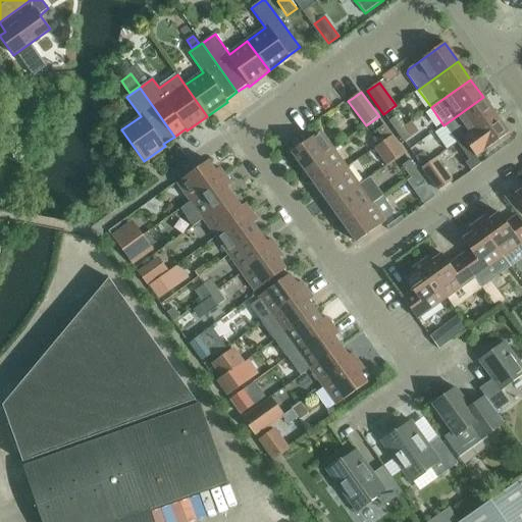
[(444,125),(434,133),(447,150),(457,143),(496,115),(483,97),(444,125)]
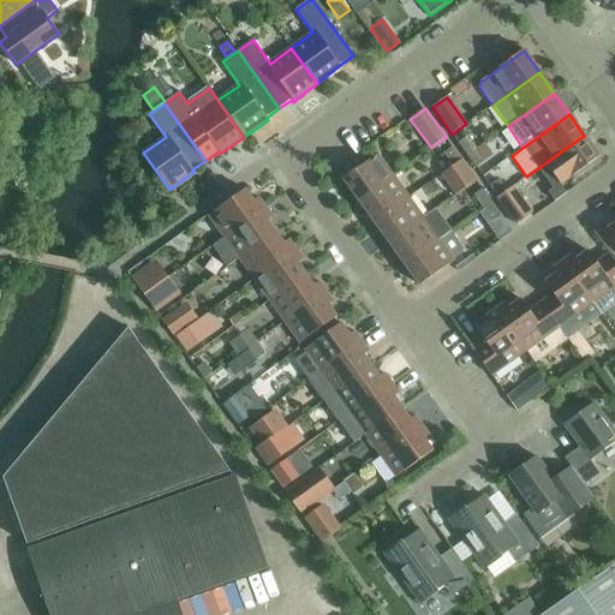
[(538,168),(538,169),(544,178),(553,190),(548,193),(555,202),(567,193),(561,185),(566,181),(599,157),(584,136),(538,168)]
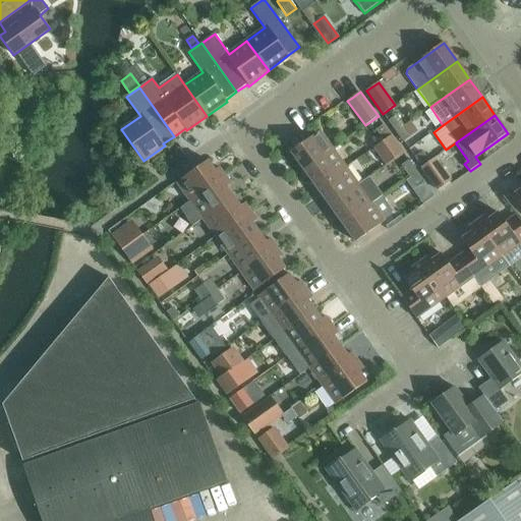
[(396,116),(388,121),(396,132),(403,127),(396,116)]
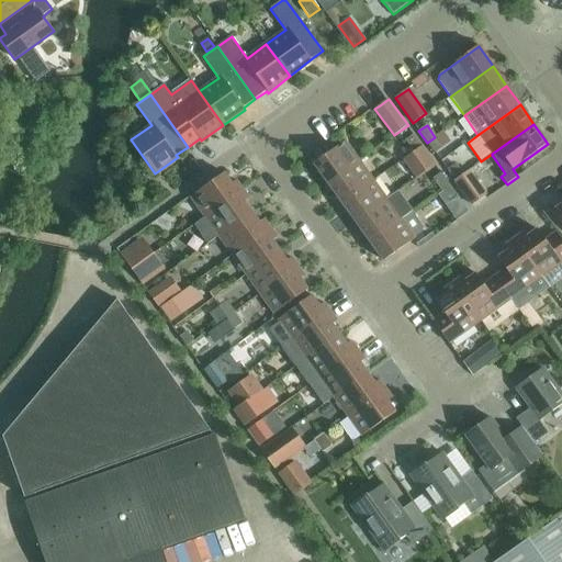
[(405,141),(414,152),(422,146),(414,135),(405,141)]
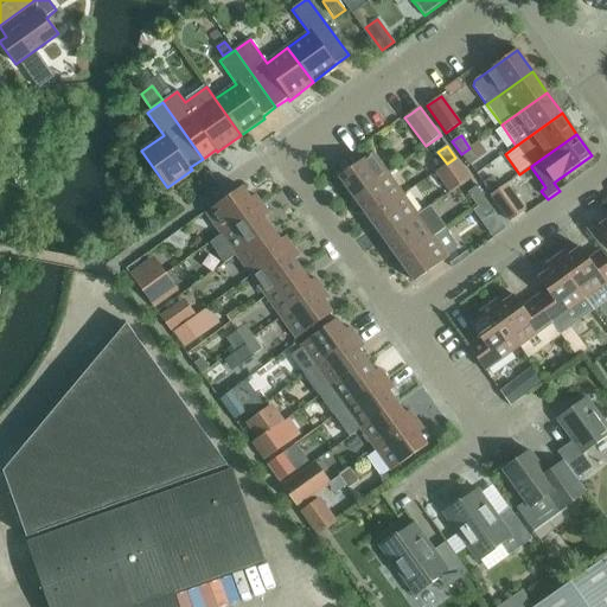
[(478,160),(470,148),(461,154),(470,166),(478,160)]
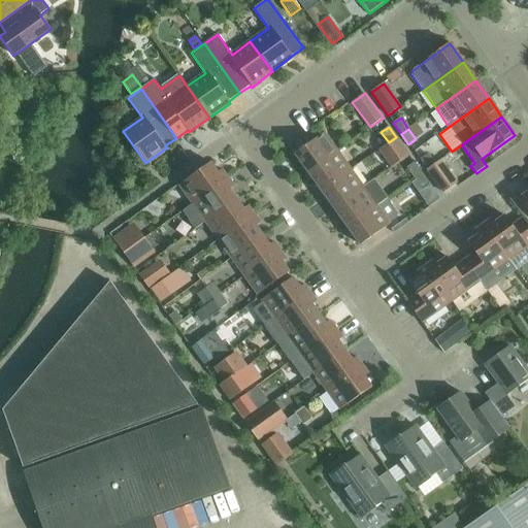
[(295,155),(308,173),(337,152),(324,133),(295,155)]
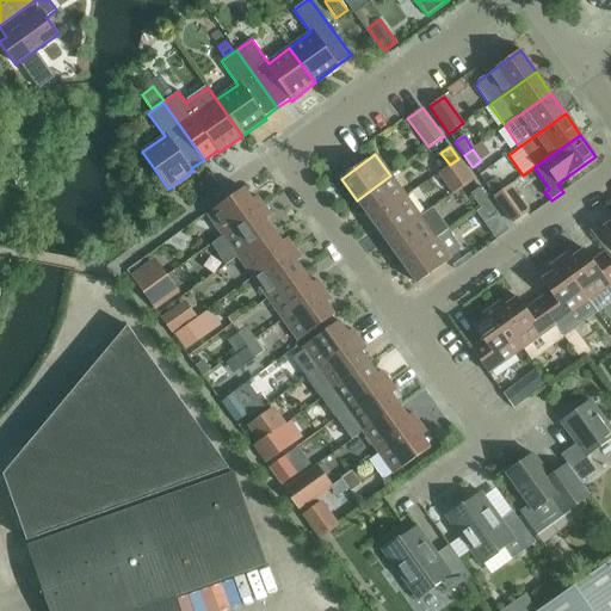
[(474,180),(467,172),(458,159),(450,165),(439,173),(454,195),(474,180)]
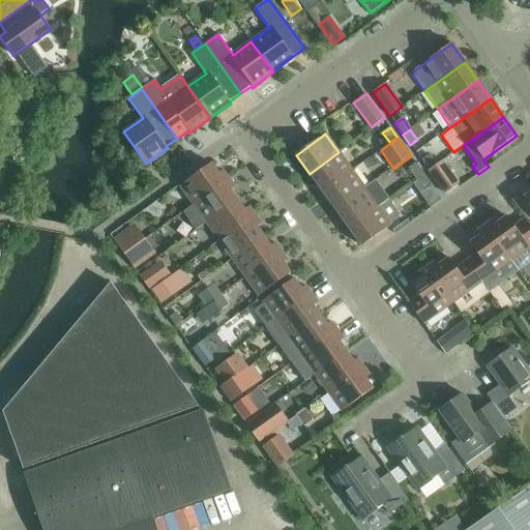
[(352,171),(339,152),(310,174),(322,192),(352,171)]
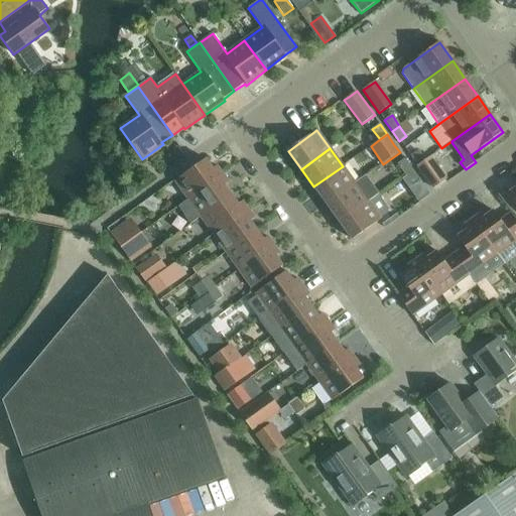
[(417,150),(410,155),(417,166),(424,161),(417,150)]
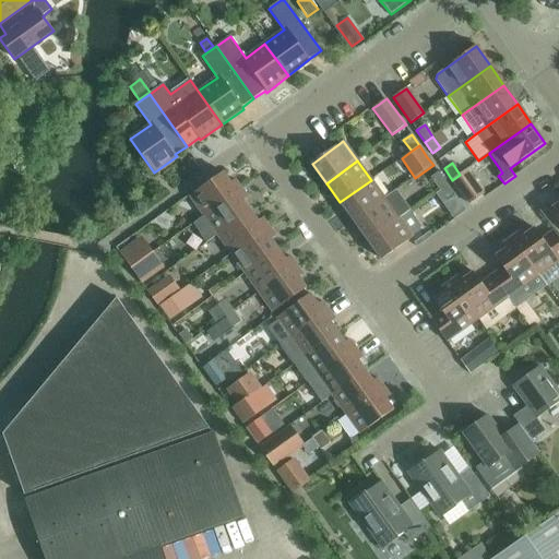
[(189,197),(203,216),(241,189),(235,180),(230,183),(223,173),(189,197)]
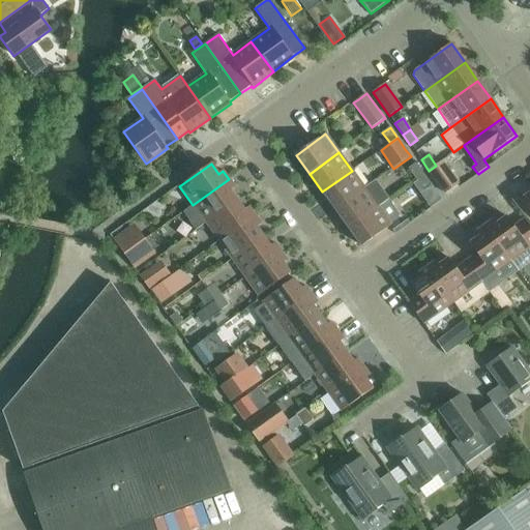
[(416,179),(423,174),(416,164),(409,169),(416,179)]
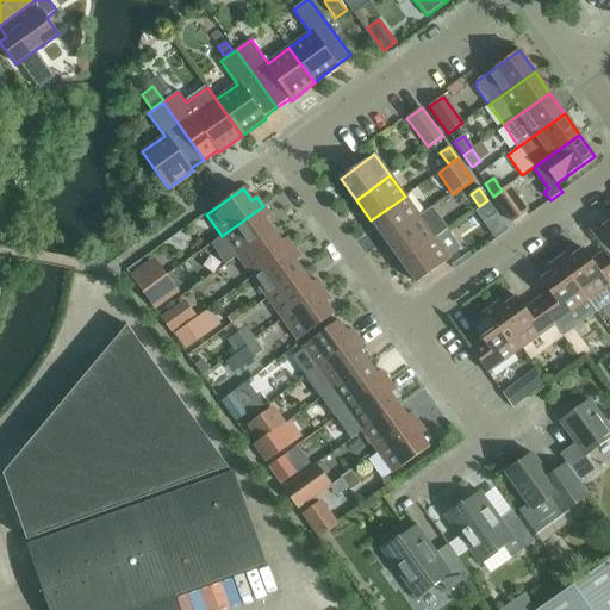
[(510,203),(502,191),(493,197),(512,223),(528,212),(517,198),(510,203)]
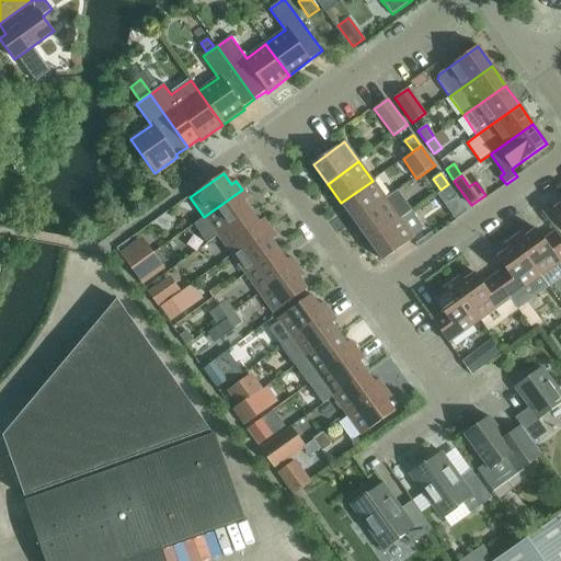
[(387,199),(373,181),(341,203),(355,222),(387,199)]
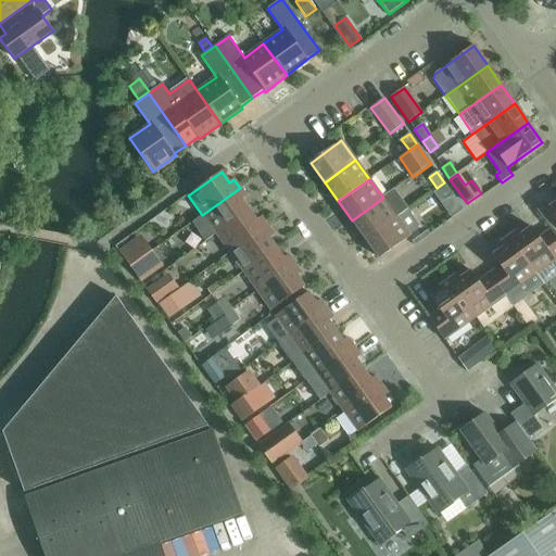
[(444,182),(437,188),(444,200),(452,194),(444,182)]
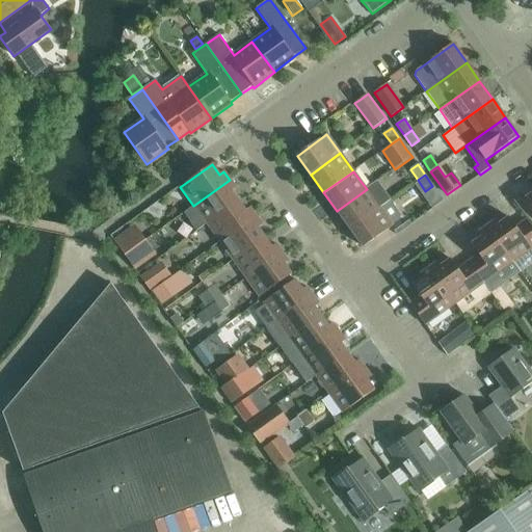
[(193,206),(184,213),(196,232),(207,224),(239,202),(232,192),(232,191),(236,188),(230,180),(193,206)]
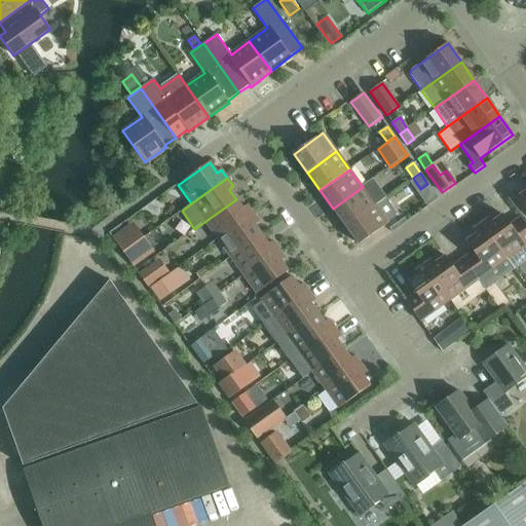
[(373,181),(363,188),(363,187),(333,209),(346,226),(385,198),(373,181)]
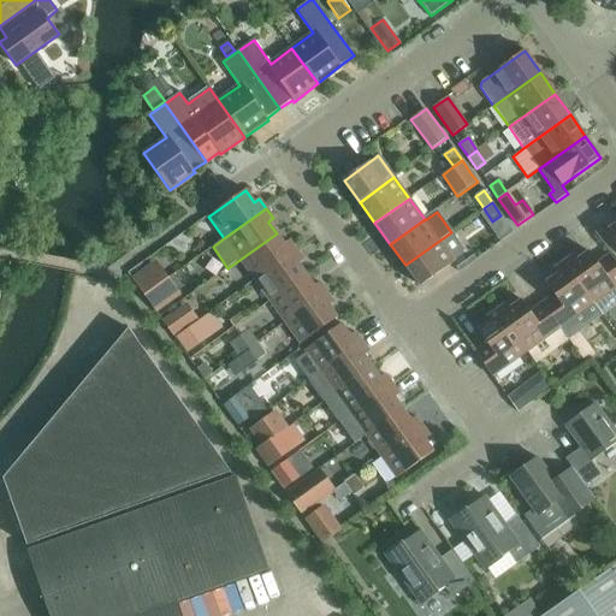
[(463,249),(451,232),(406,265),(420,286),(455,262),(454,261),(463,255),(463,249)]
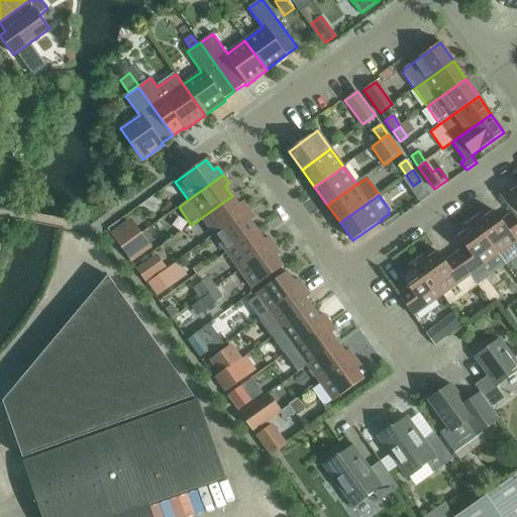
[(239,206),(232,196),(201,218),(214,235),(248,210),(243,202),(239,206)]
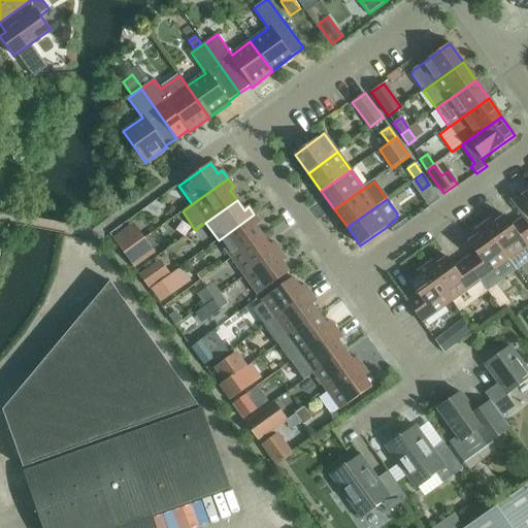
[(260,223),(254,215),(219,240),(231,259),(263,236),(256,226),(260,223)]
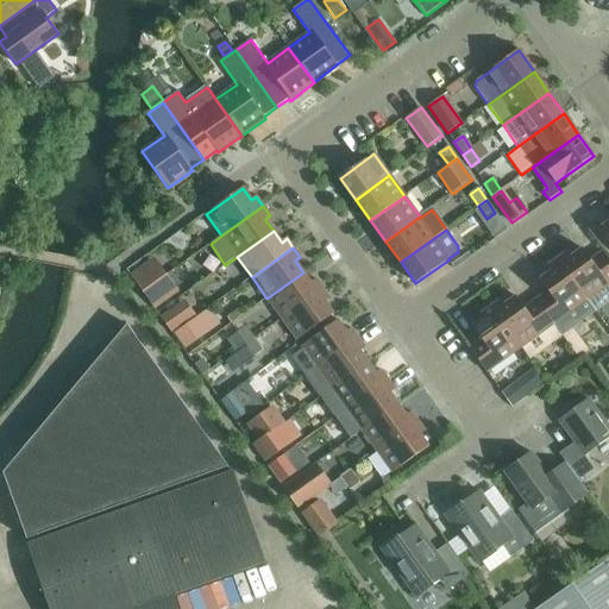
[(608,261),(603,252),(591,261),(583,249),(570,258),(566,252),(557,259),(586,301),(588,301),(608,286),(608,287),(608,261)]
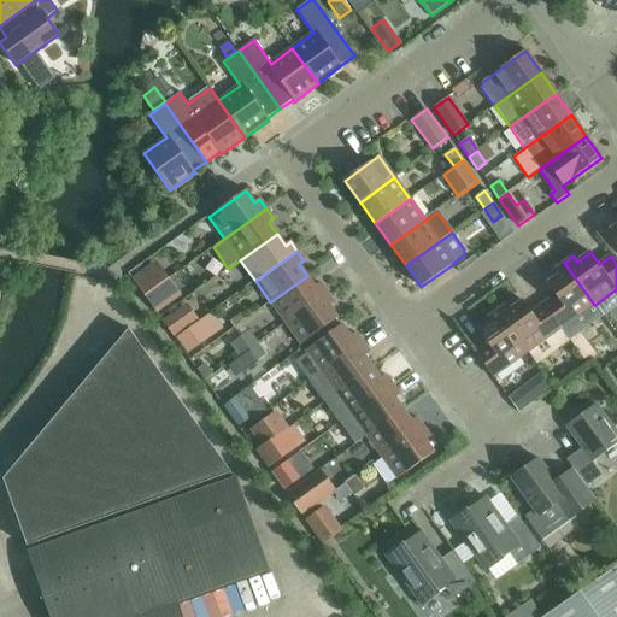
[(156,262),(131,278),(133,281),(145,297),(156,288),(168,280),(156,262)]
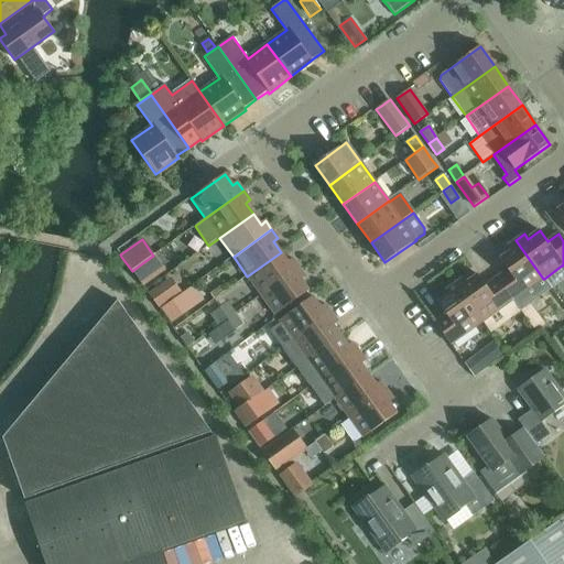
[(497,279),(512,301),(513,301),(520,311),(552,289),(544,279),(543,279),(516,240),(508,247),(511,251),(499,259),(508,270),(497,279)]
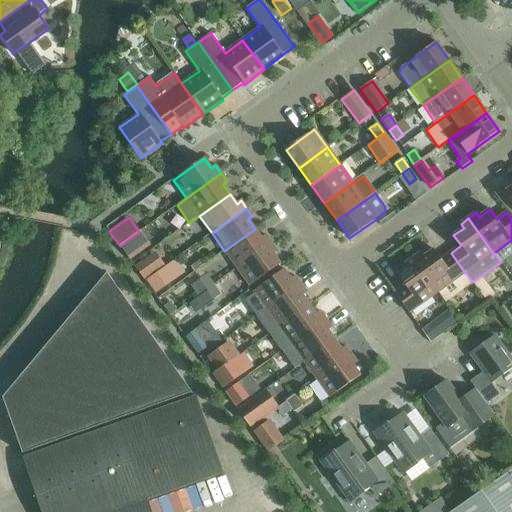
[(262,239),(255,229),(224,251),(237,268),(272,243),(266,236),(262,239)]
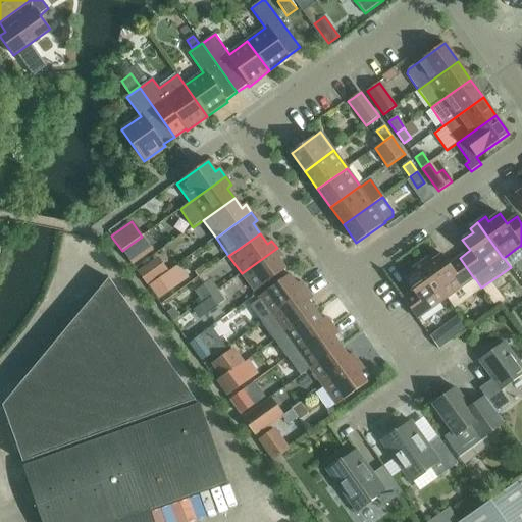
[(132,244),(122,251),(132,264),(152,250),(142,237),(132,244)]
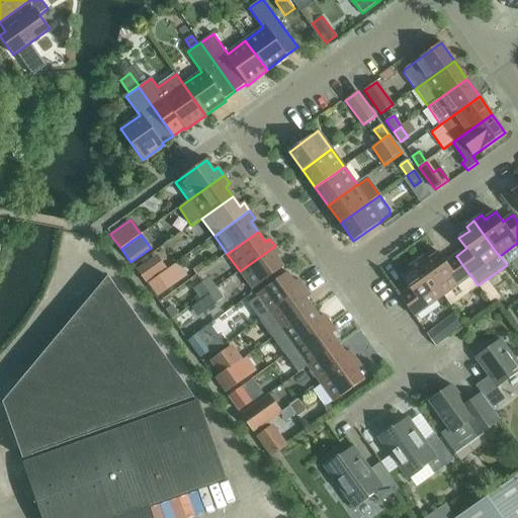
[(280,254),(275,246),(240,271),(253,289),(283,268),(276,257),(280,254)]
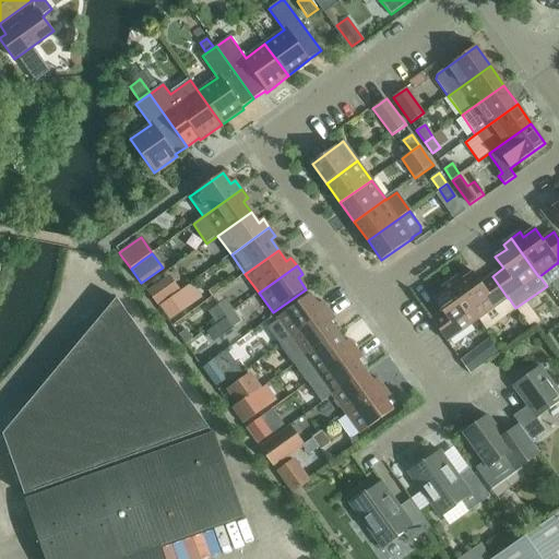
[(450,282),(477,320),(508,298),(492,276),(482,284),(474,273),(462,281),(459,276),(450,282)]
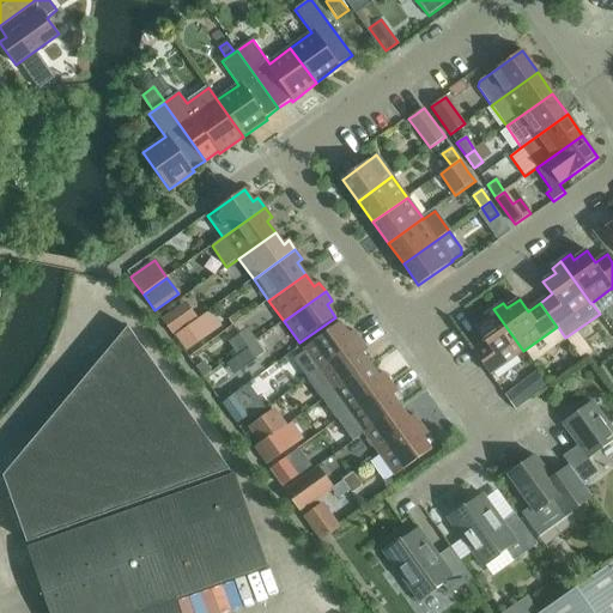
[(186,302),(161,320),(173,335),(196,319),(186,302)]
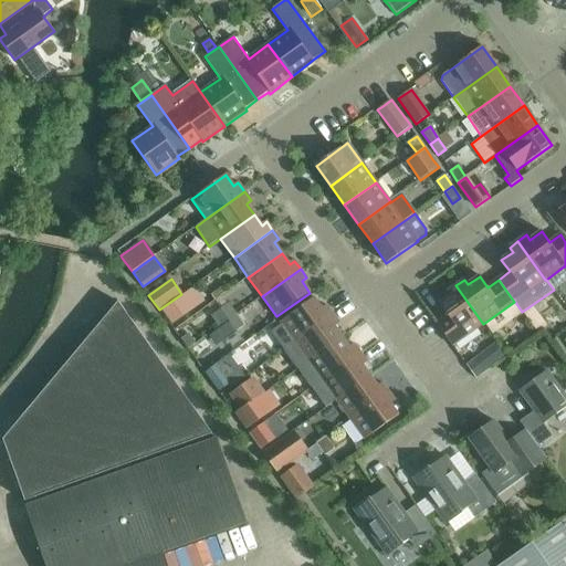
[(483,324),(456,285),(448,292),(451,296),(439,305),(448,316),(437,324),(452,346),(483,324)]
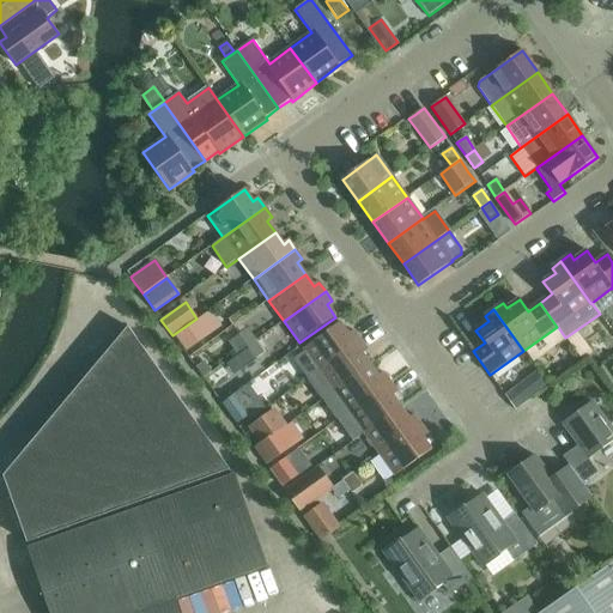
[(303,349),(319,370),(320,371),(360,341),(353,332),(349,335),(340,323),(303,349)]
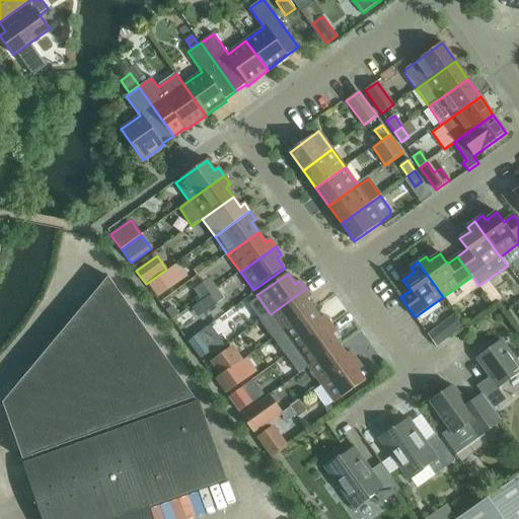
[(162,275),(147,285),(156,299),(171,288),(162,275)]
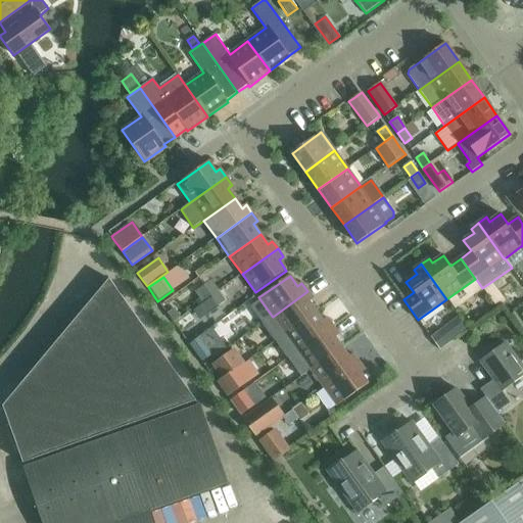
[(108,279),(2,408),(12,437),(22,464),(195,401),(108,279)]
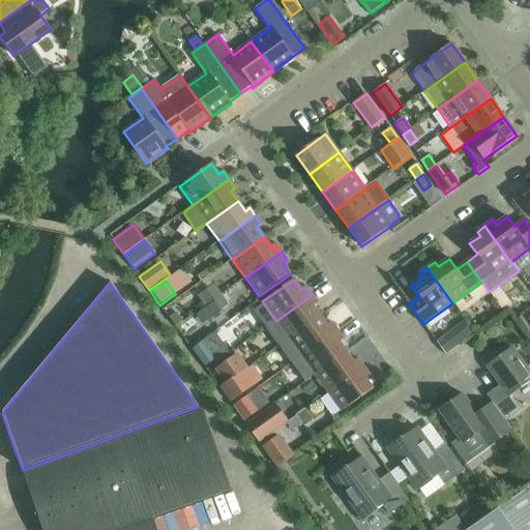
[(222,295),(213,285),(197,297),(204,306),(222,295)]
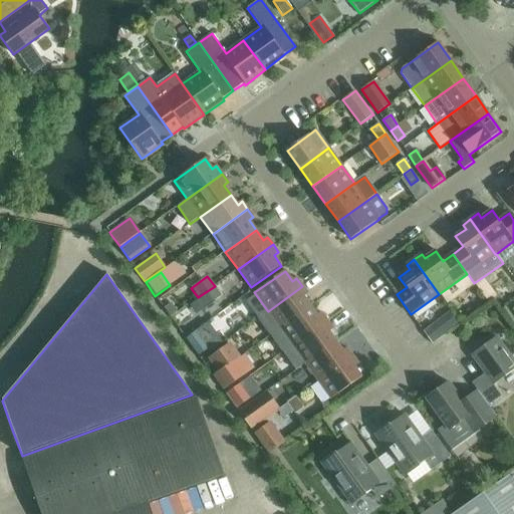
[(209,292),(199,300),(205,308),(222,296),(215,286),(208,291),(209,292)]
